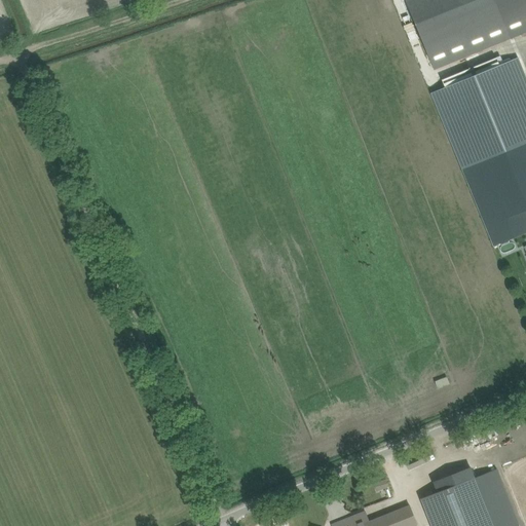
[(525,0),(406,0),(434,69),(525,31),(525,0)]
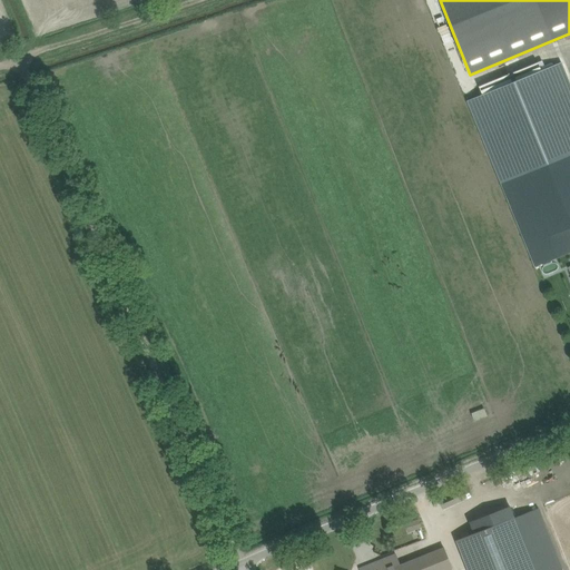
[(482,95),(468,101),(501,184),(552,163),(566,158),(569,156),(569,84),(561,62),(512,82),(509,75),(479,87),(482,95)]
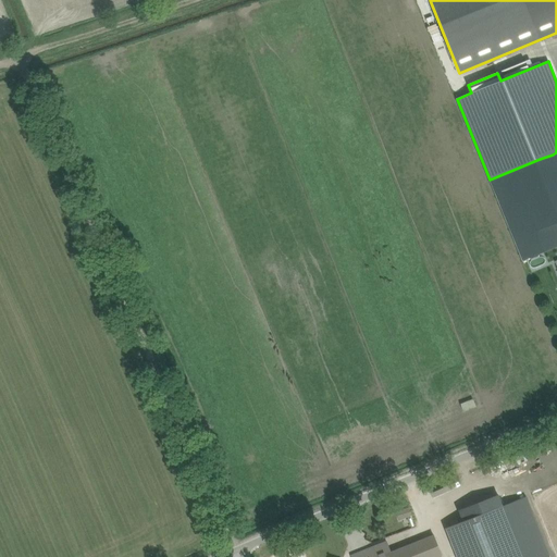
[(540,159),(490,180),(523,261),(556,246),(556,152),(553,155),(540,159)]
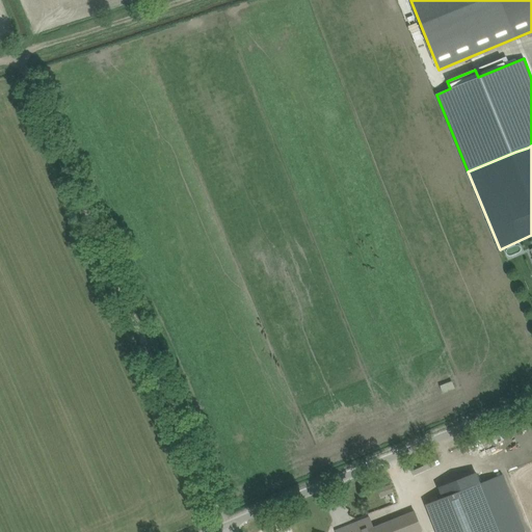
[(499,531),(480,483),(426,504),(436,531),(499,531)]
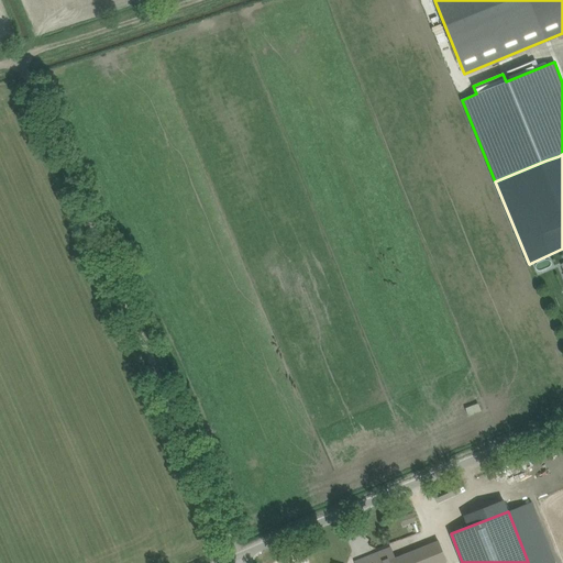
[(412,512),(404,516),(407,525),(416,521),(412,512)]
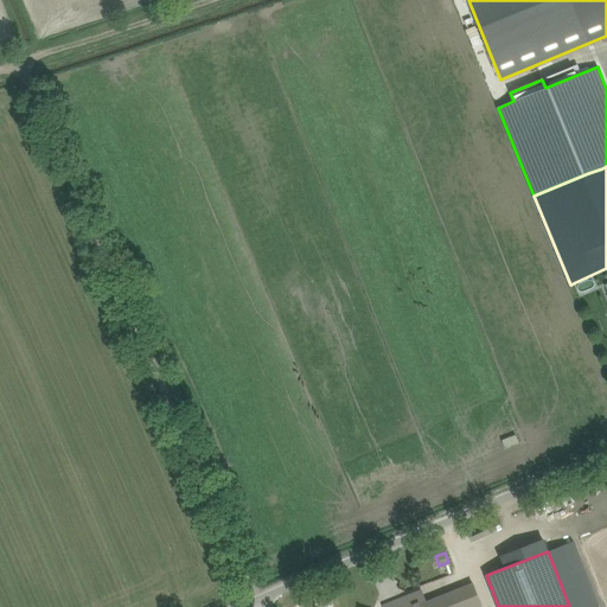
[(480,606),(477,595),(472,585),(426,602),(421,590),(383,605),(383,606),(480,606)]
